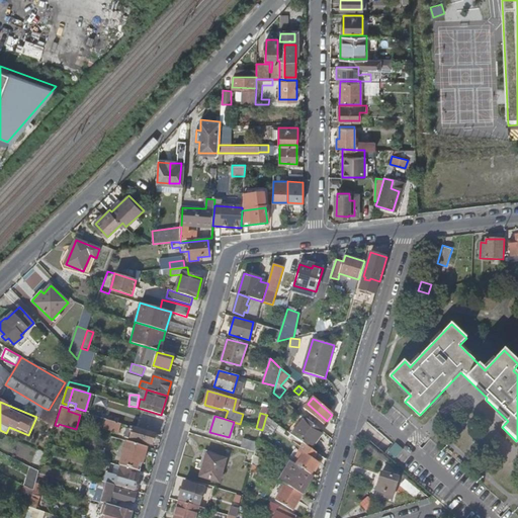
[(272,434),(278,425),(266,416),(262,430),(272,434)]
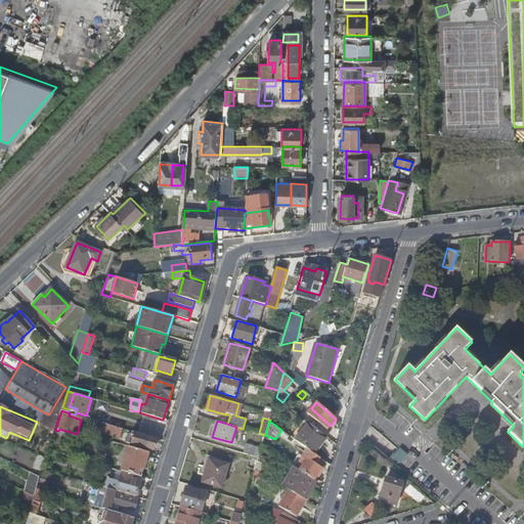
[(313,452),(325,436),(308,422),(295,439),(307,448),(313,452)]
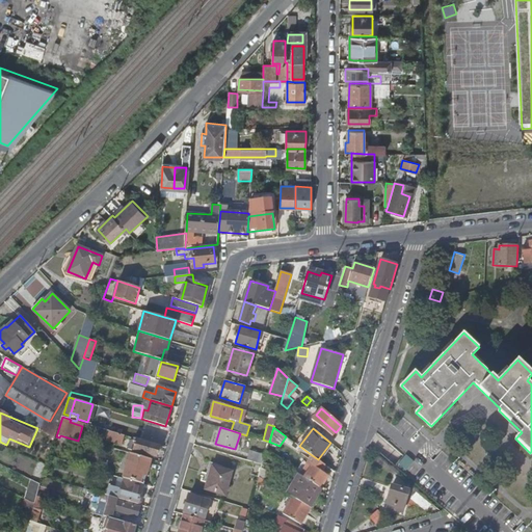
[(126,435),(137,440),(139,432),(128,429),(126,435)]
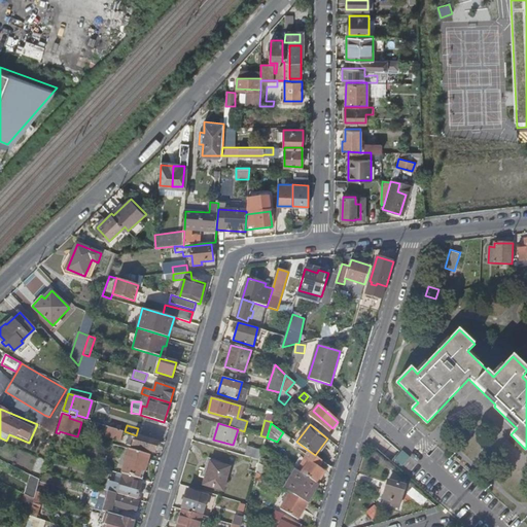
[(123,431),(109,427),(106,435),(120,440),(123,431)]
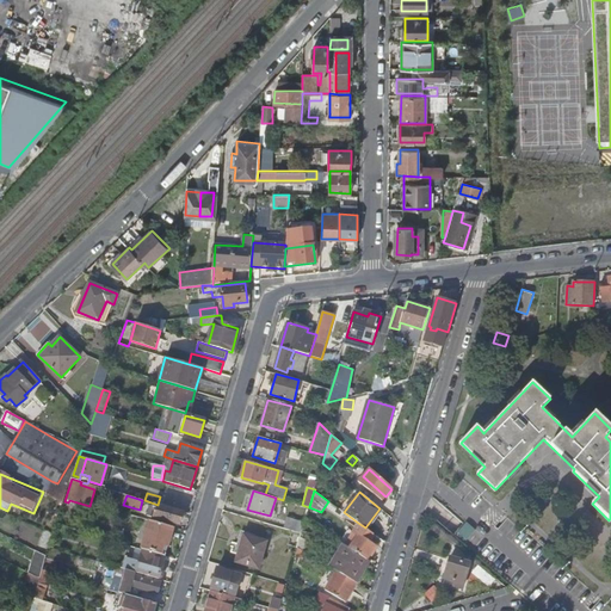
[(179,525),(183,512),(158,505),(154,518),(179,525)]
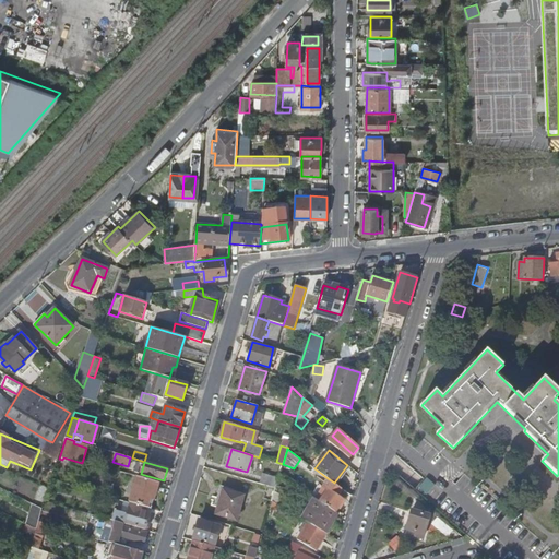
[(276,487),(278,478),(263,474),(260,483),(276,487)]
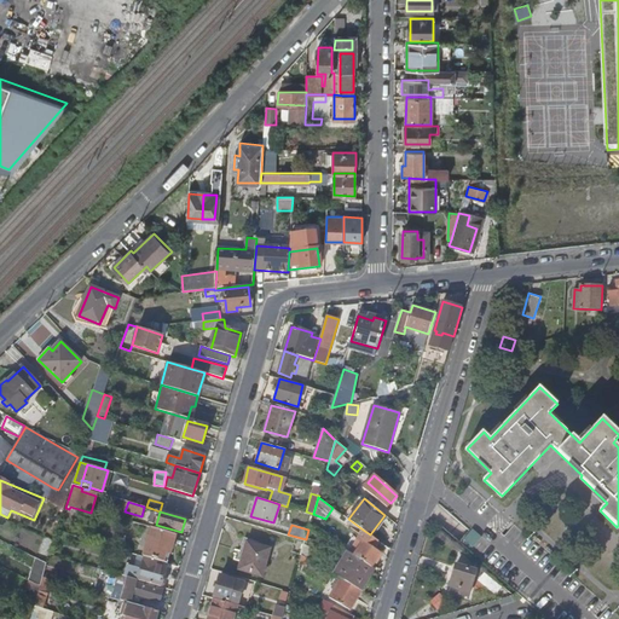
[(150,533),(174,541),(175,534),(155,528),(151,527),(150,533)]
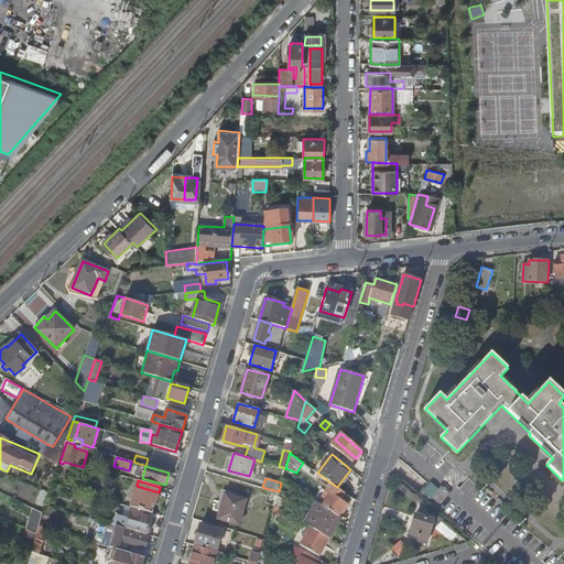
[(339,500),(345,492),(337,487),(331,483),(325,490),(329,494),(322,506),(338,517),(347,505),(339,500)]
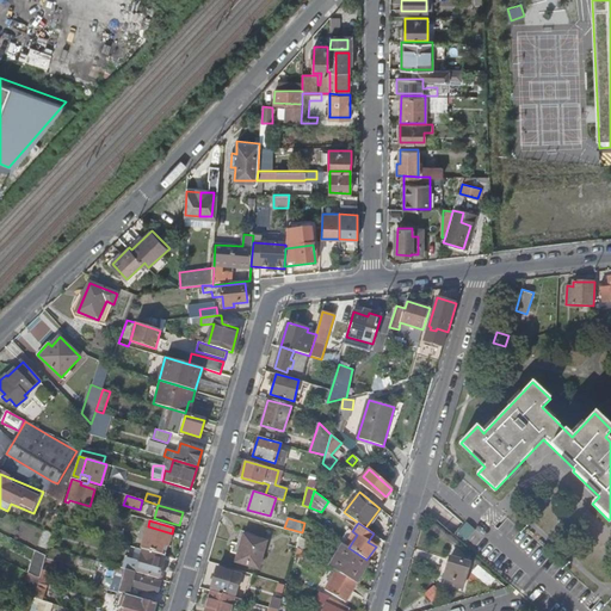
[(457,534),(467,542),(477,531),(468,523),(457,534)]
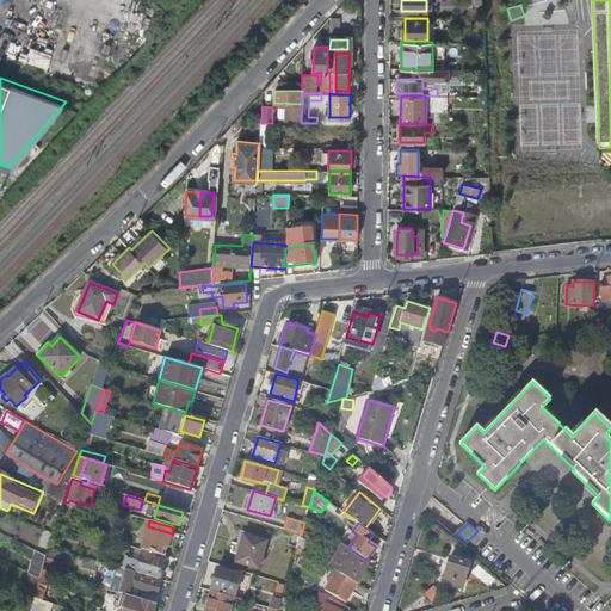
[(156,554),(161,555),(164,544),(168,545),(172,534),(148,526),(141,549),(142,549),(156,554)]
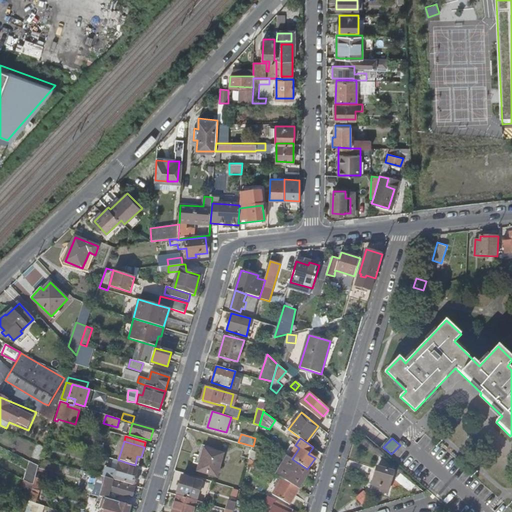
[(288,456),(292,459),(299,448),(295,445),(288,456)]
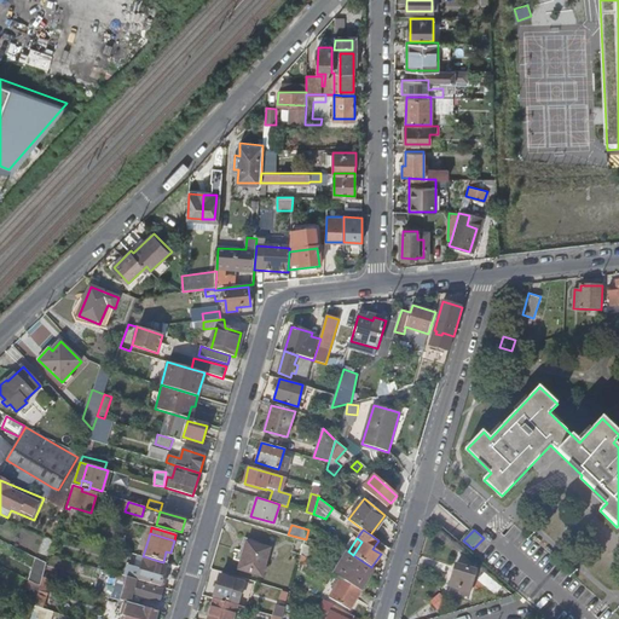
[(244,550),(267,556),(270,549),(247,542),(244,550)]
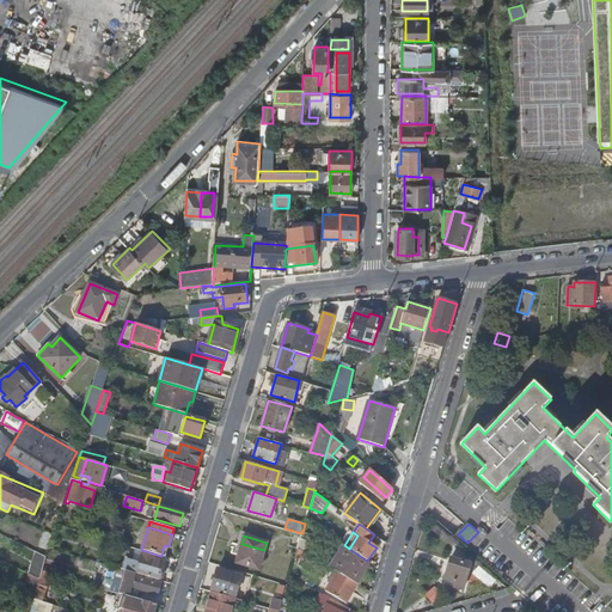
[(258,569),(264,550),(242,544),(236,563),(258,569)]
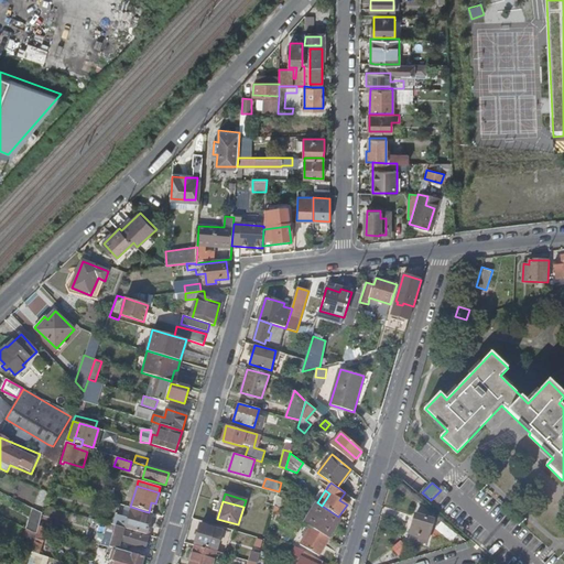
[(327,537),(339,517),(338,517),(322,506),(317,502),(316,501),(304,522),(311,527),(327,537)]
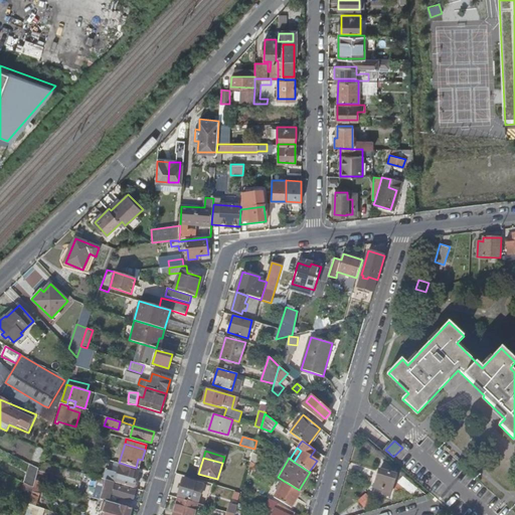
[(114,483),(134,488),(138,472),(131,470),(132,467),(120,463),(119,468),(114,483)]
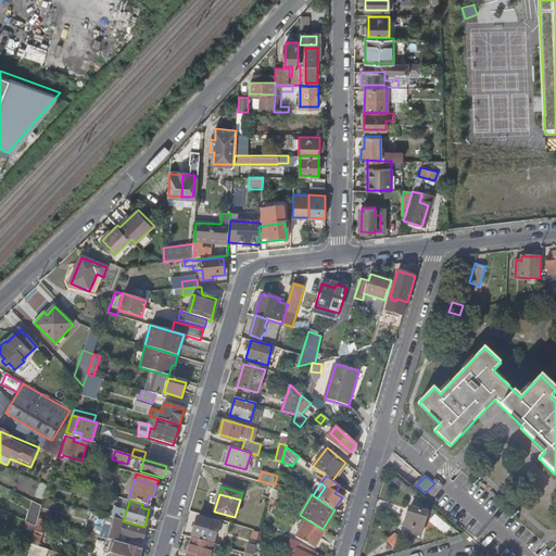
[(26,520),(36,523),(41,505),(33,502),(26,520)]
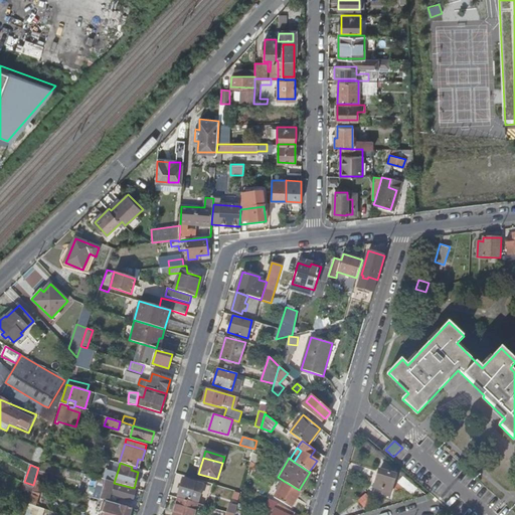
[(390,492),(396,475),(379,470),(374,488),(390,492)]
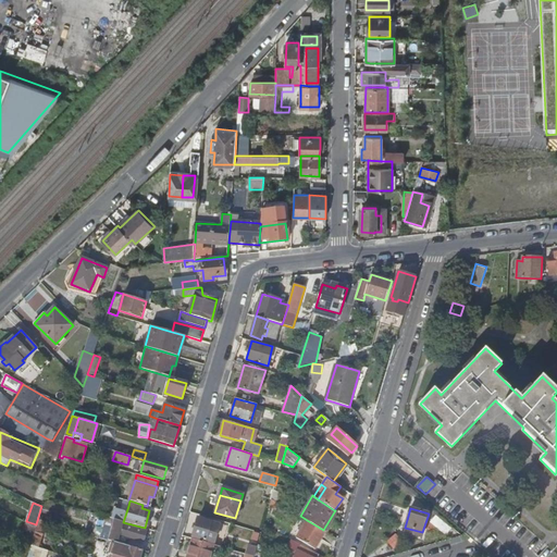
[(446,535),(453,529),(436,515),(430,522),(446,535)]
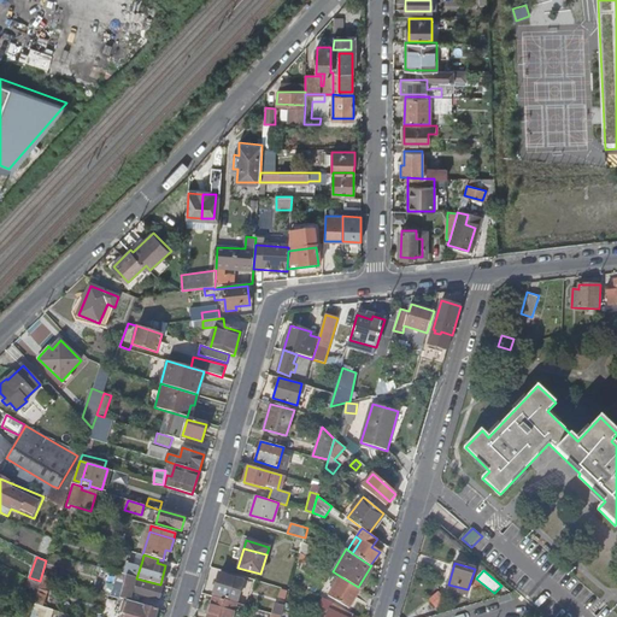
[(234,577),(219,574),(212,594),(228,599),(236,601),(242,581),(234,579),(234,577)]
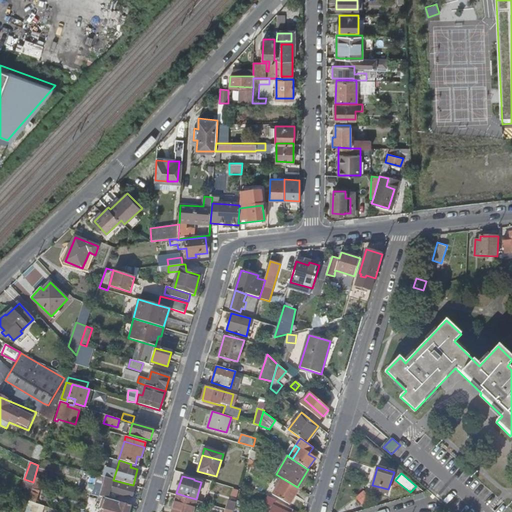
[(28,501),(36,503),(42,479),(35,477),(33,484),(28,501)]
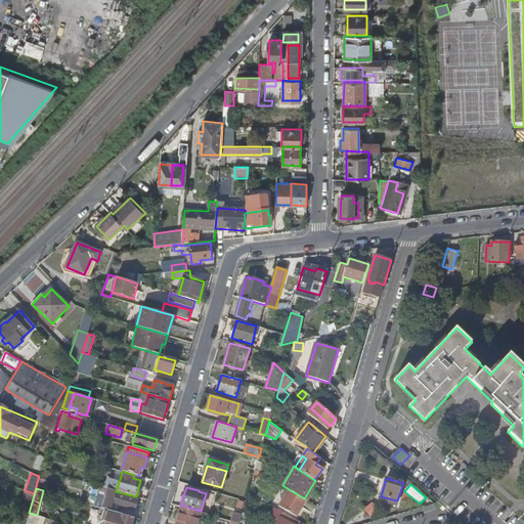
[(106,510),(110,511),(111,511),(113,503),(135,509),(138,500),(116,493),(116,491),(107,488),(101,508),(106,510)]
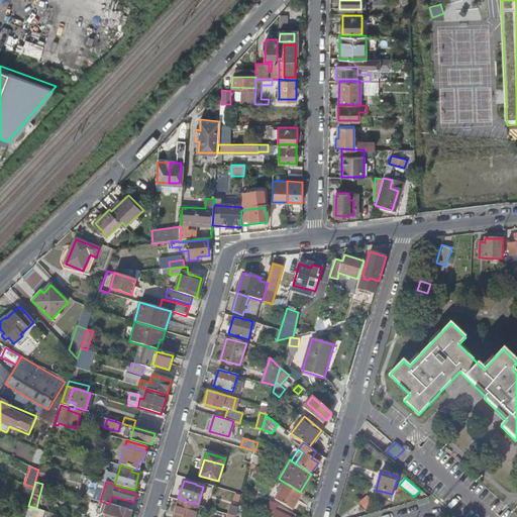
[(292,509),(302,493),(300,492),(285,483),(275,499),(292,509)]
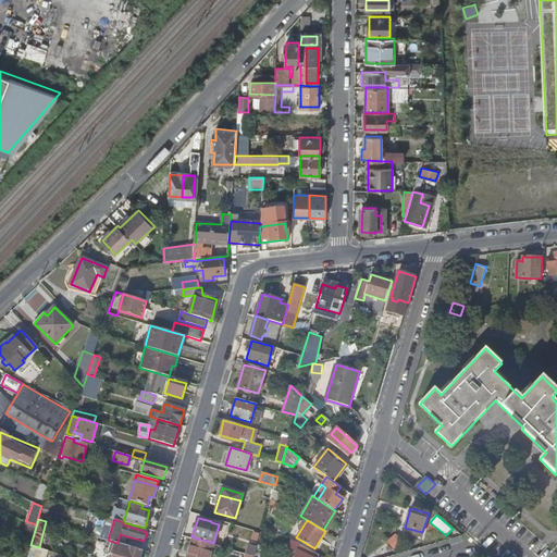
[(395,534),(386,541),(393,549),(401,543),(395,534)]
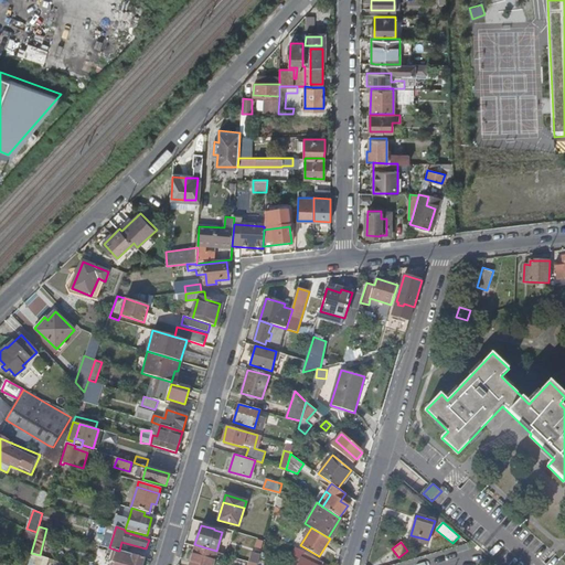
[(212,564),(216,553),(196,546),(190,564),(212,564)]
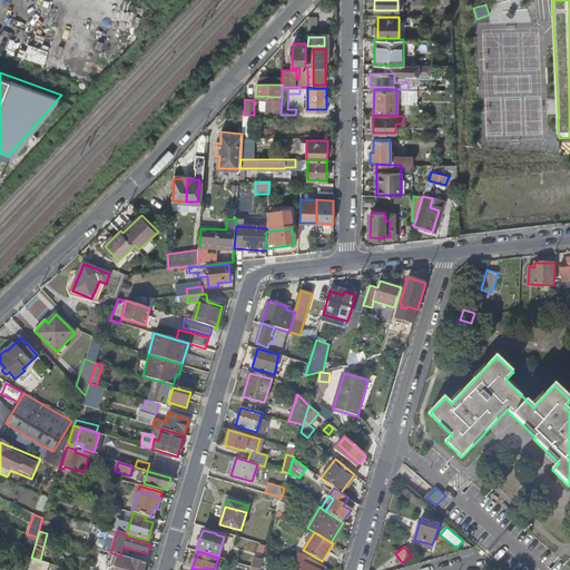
[(143,569),(146,563),(127,558),(120,556),(119,556),(115,569),(143,569)]
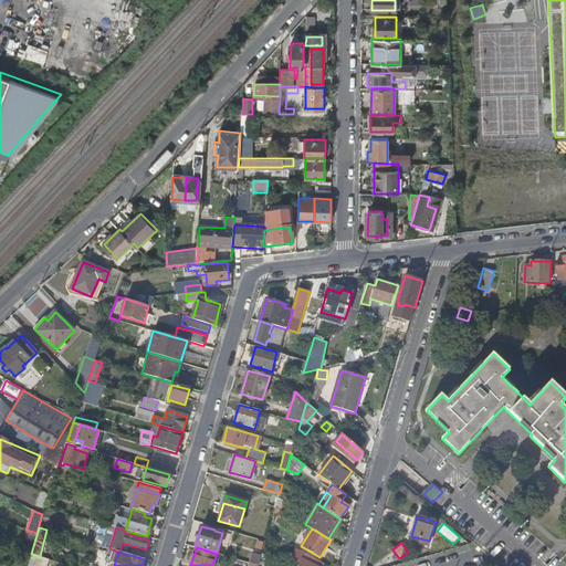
[(322,565),(324,563),(305,553),(299,565),(322,565)]
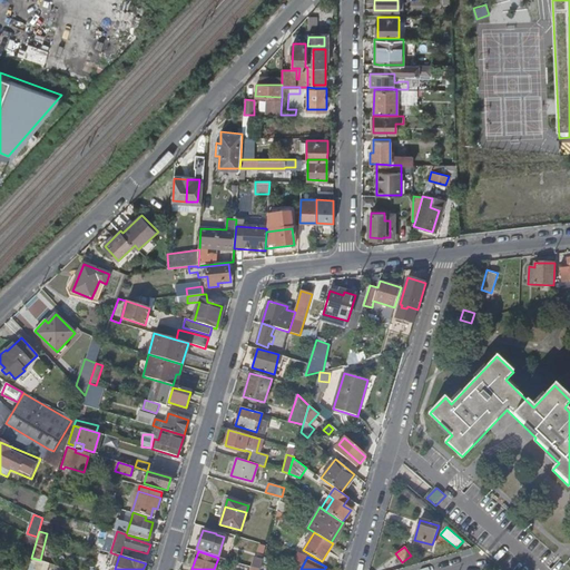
[(40,560),(31,558),(28,569),(45,569),(48,562),(40,560)]
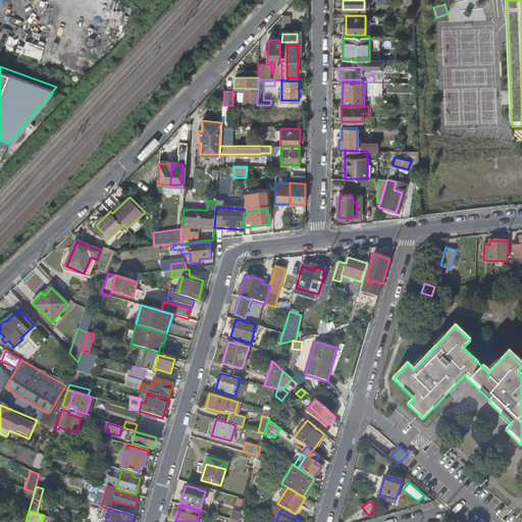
[(238,521),(240,516),(241,513),(233,511),(230,520),(238,521)]
